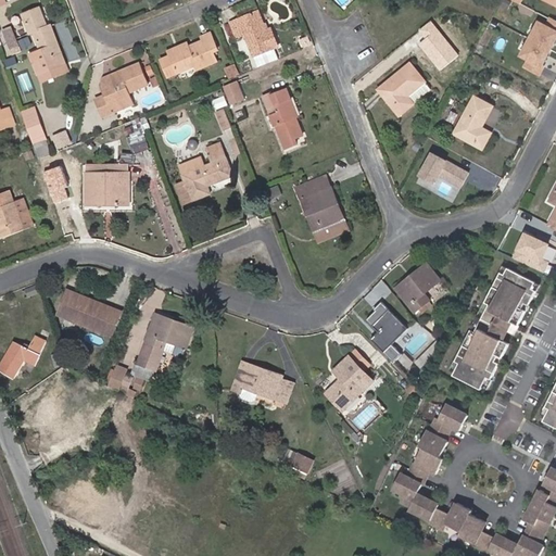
[(66,63),(51,26),(48,27),(40,8),(23,14),(30,34),(34,32),(41,51),(30,54),(38,75),(39,74),(66,63)]
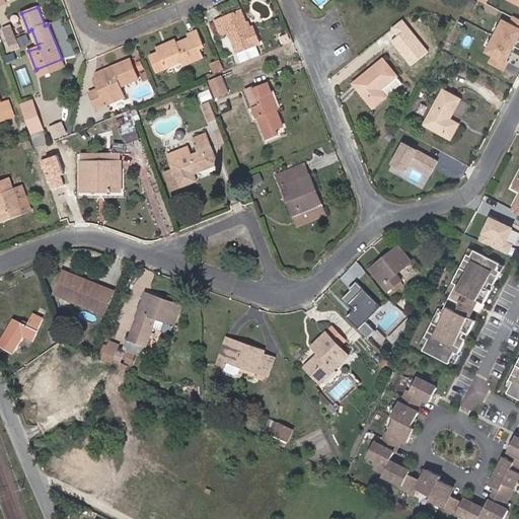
[(241,11),(216,21),(221,34),(229,31),(241,63),(260,55),(255,45),(260,44),(253,27),(248,28),(241,11)]
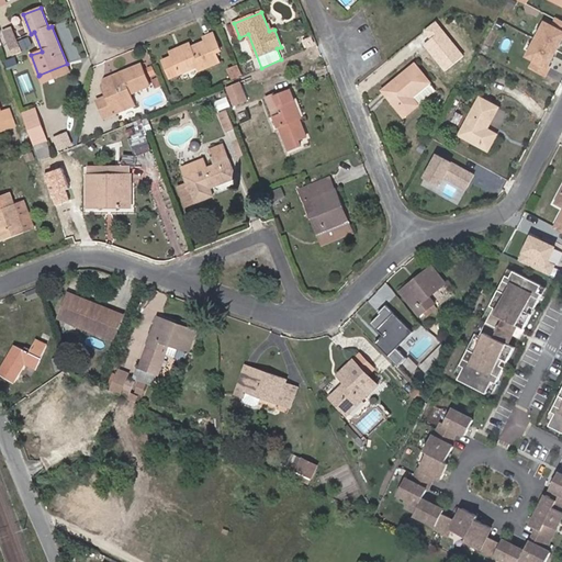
[(549,76),(561,48),(561,18),(557,17),(554,22),(547,19),(528,57),(534,59),(530,67),(549,76)]
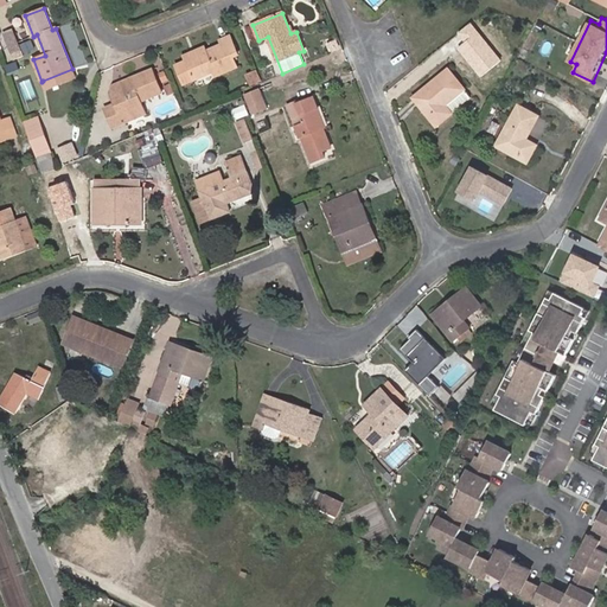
[(24,56),(12,30),(4,32),(14,61),(24,56)]
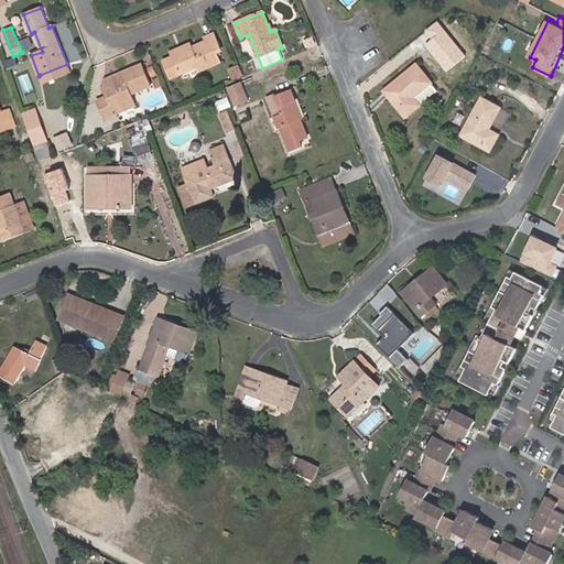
[(220,63),(217,53),(221,51),(214,33),(204,38),(206,41),(192,47),(190,43),(181,47),(182,51),(172,54),(173,56),(163,61),(171,79),(181,75),(198,67),(201,71),(220,63)]
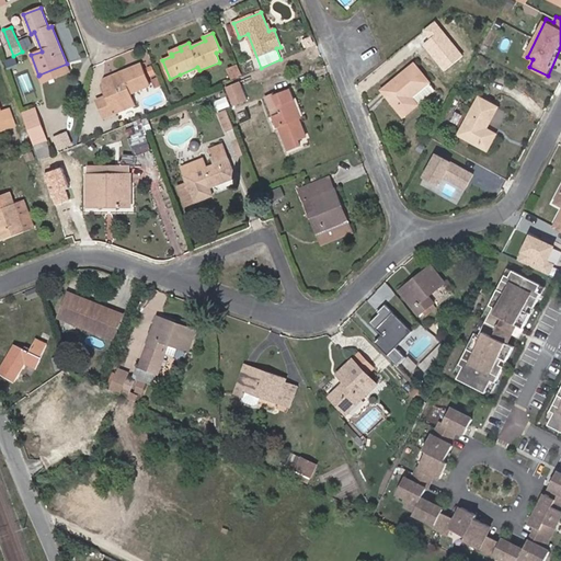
[(459,42),(467,50),(476,43),(468,34),(459,42)]
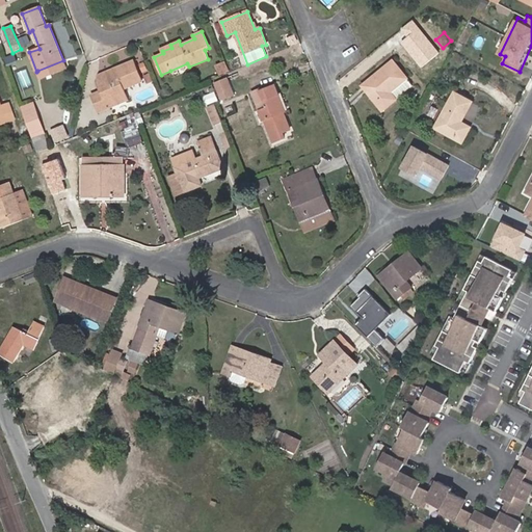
[(296,42),(294,36),(288,40),(290,45),(296,42)]
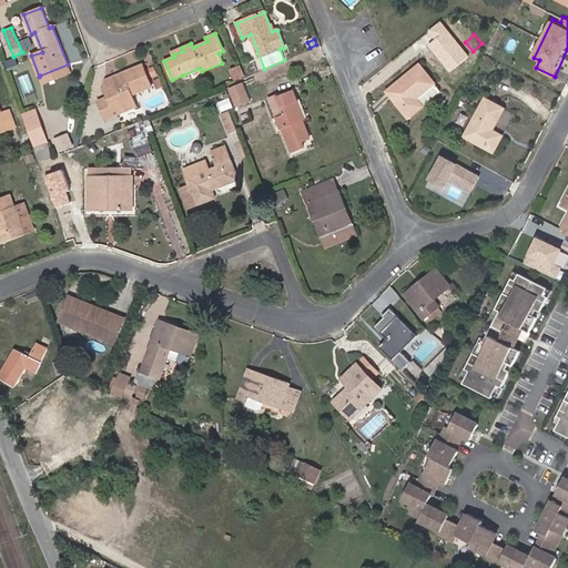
[(70,72),(68,64),(40,75),(42,83),(70,72)]
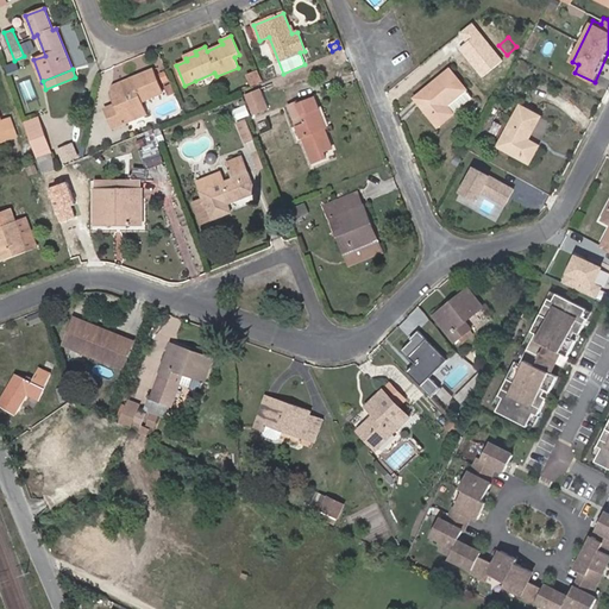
[(446,106),(466,90),(466,89),(450,69),(414,99),(438,127),(453,114),(446,106)]
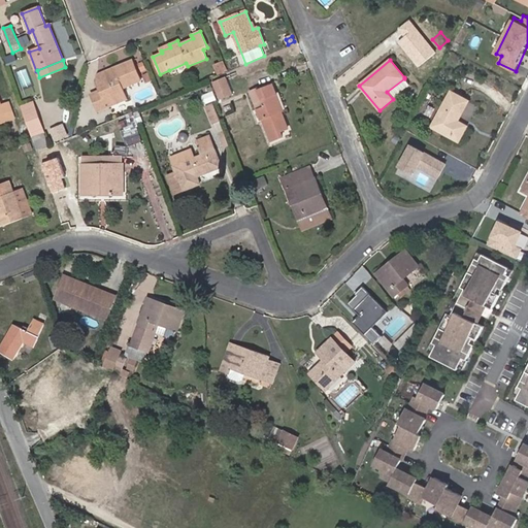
[(123,88),(140,80),(132,61),(113,68),(116,72),(96,80),(100,91),(92,94),(95,102),(98,109),(98,110),(107,107),(104,100),(124,92),(123,88)]
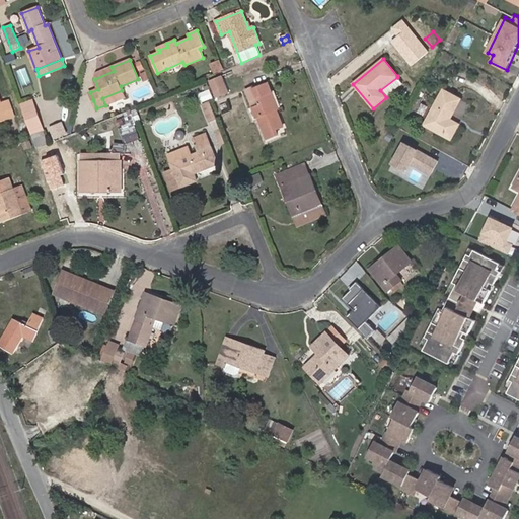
[(223,69),(219,61),(211,64),(215,73),(223,69)]
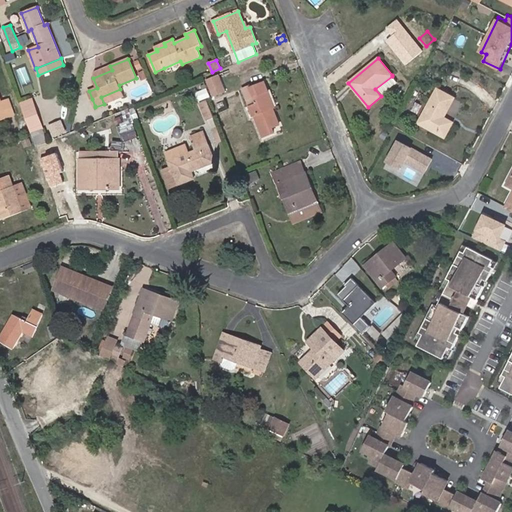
[(93,78),(112,70),(110,66),(95,72),(93,78)]
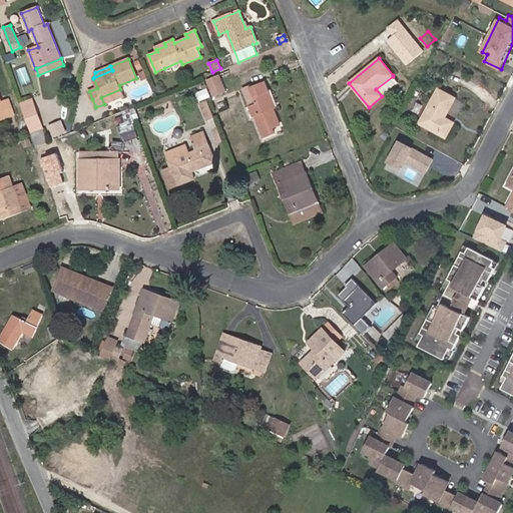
[(220,78),(235,72),(234,68),(219,75),(220,78)]
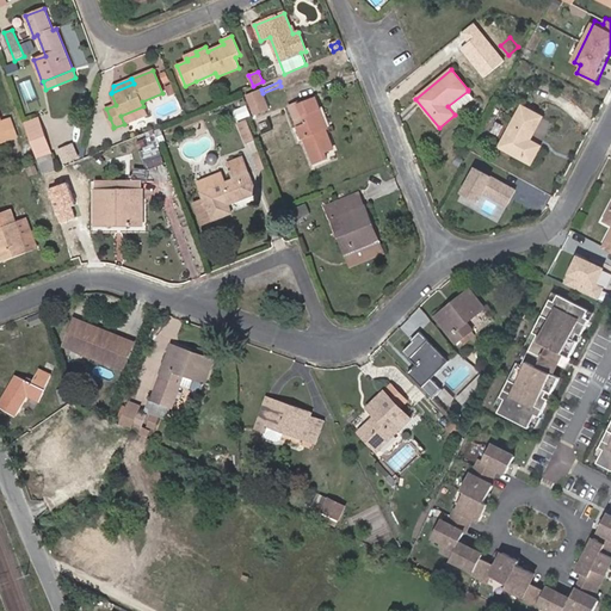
[(177,93),(173,85),(166,87),(170,97),(177,93)]
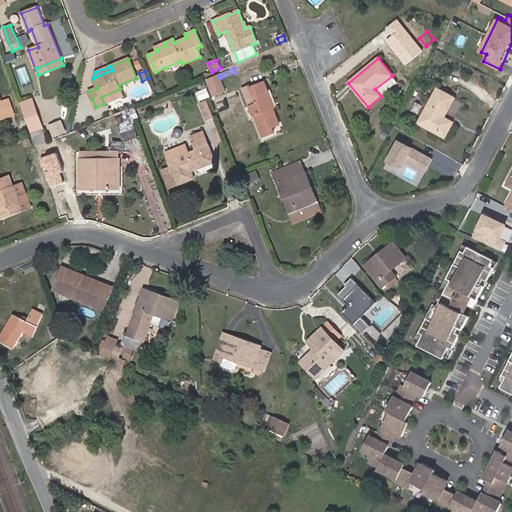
[(220,78),(219,75),(206,80),(213,97),(226,91),(220,78)]
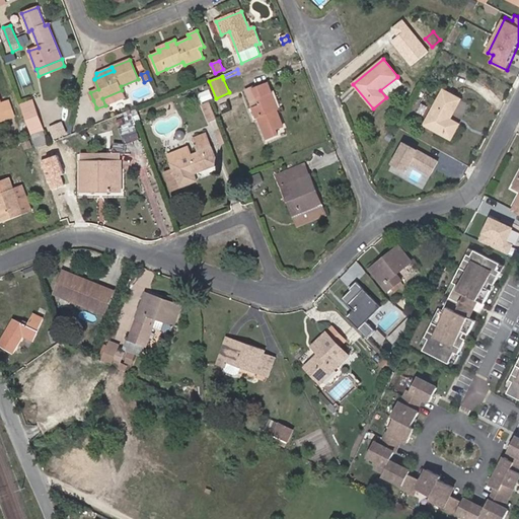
[(402,83),(397,77),(380,90),(386,97),(402,83)]
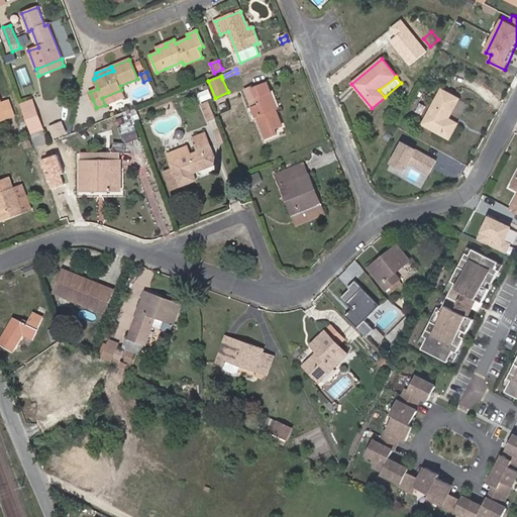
[(274,110),(267,94),(271,92),(268,83),(252,88),(251,87),(244,90),(255,117),(256,117),(266,138),(277,134),(275,128),(282,126),(276,109),(274,110)]
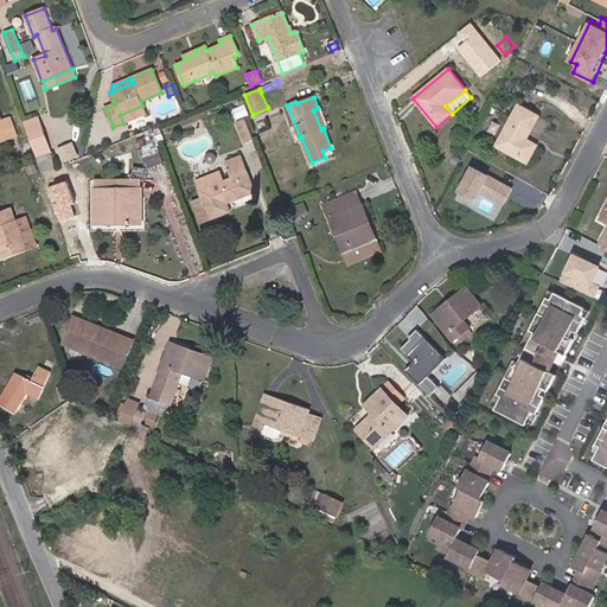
[(123,123),(146,114),(142,106),(120,115),(123,123)]
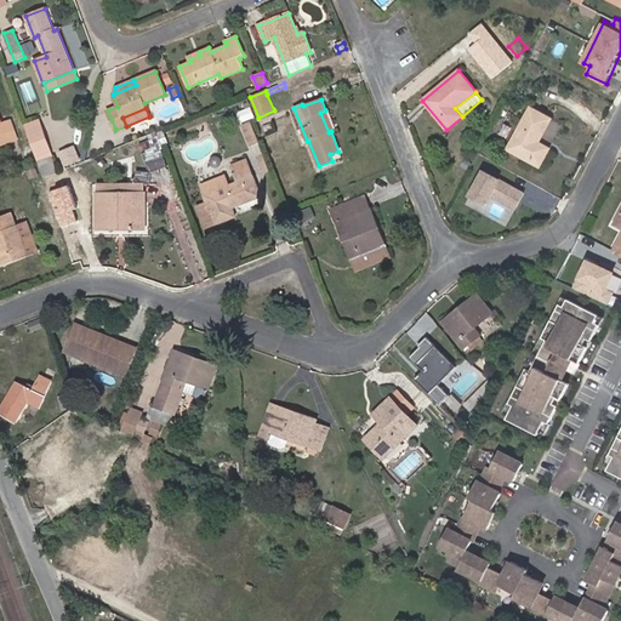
[(539,143),(551,119),(530,108),(507,149),(540,166),(550,148),(539,143)]
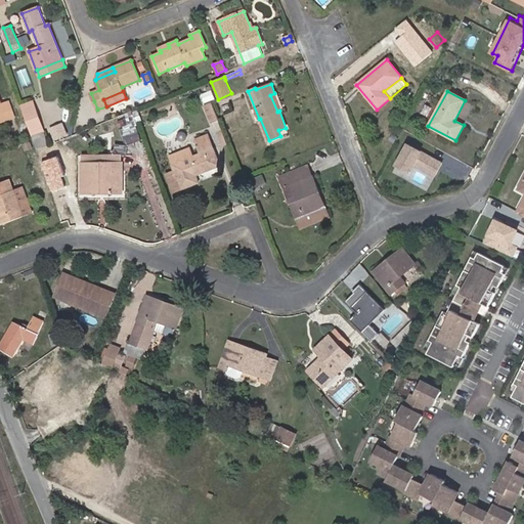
[(0,123),(17,118),(11,99),(3,101),(0,92),(0,123)]
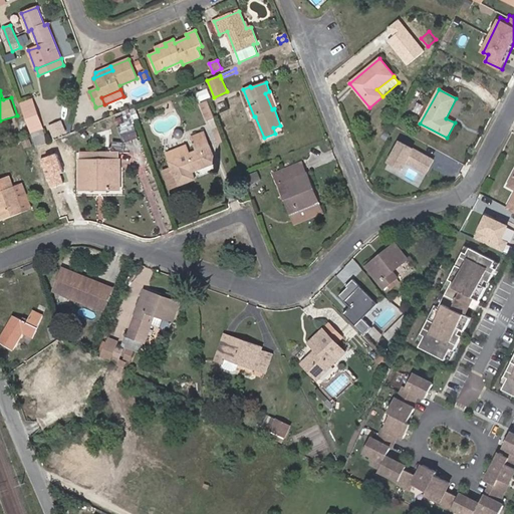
[(276,107),(269,91),(265,93),(272,109),(274,108),(276,107)]
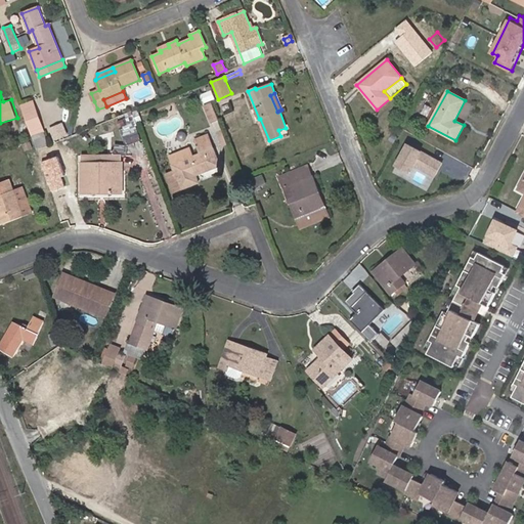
[(35,107),(33,101),(20,105),(23,113),(35,107)]
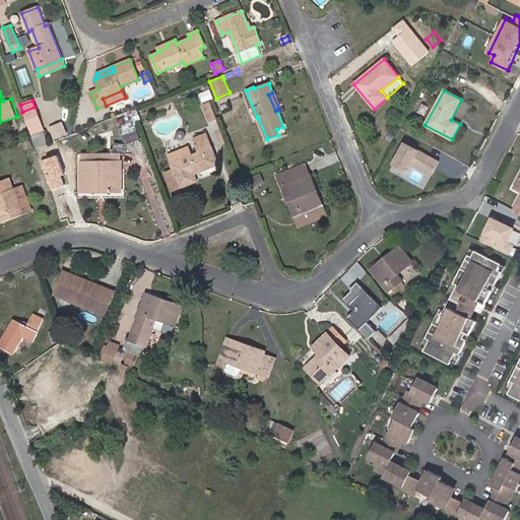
[(217,119),(210,103),(202,106),(209,122),(217,119)]
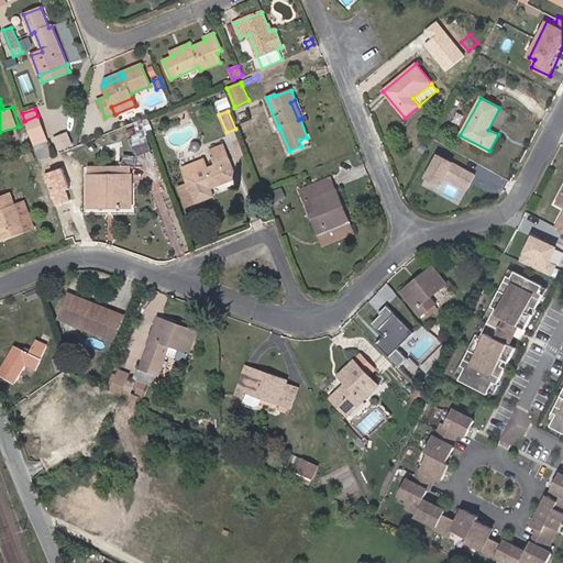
[(45,135),(37,116),(24,121),(32,141),(45,135)]
